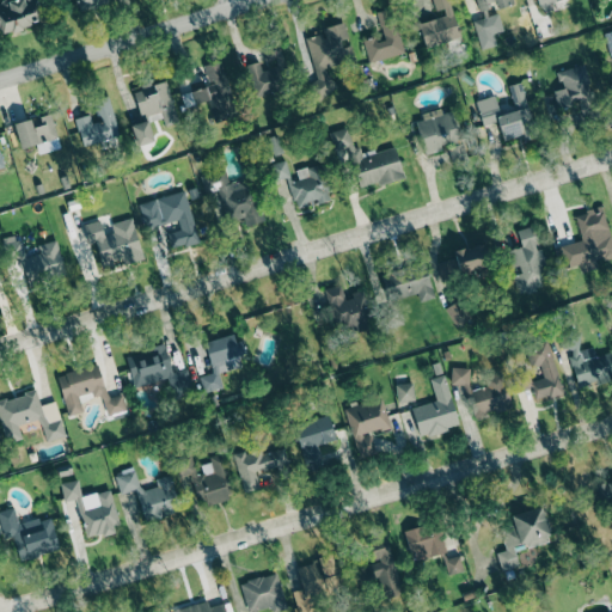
[(0,31),(42,22),(35,0),(5,0),(0,1),(0,31)]
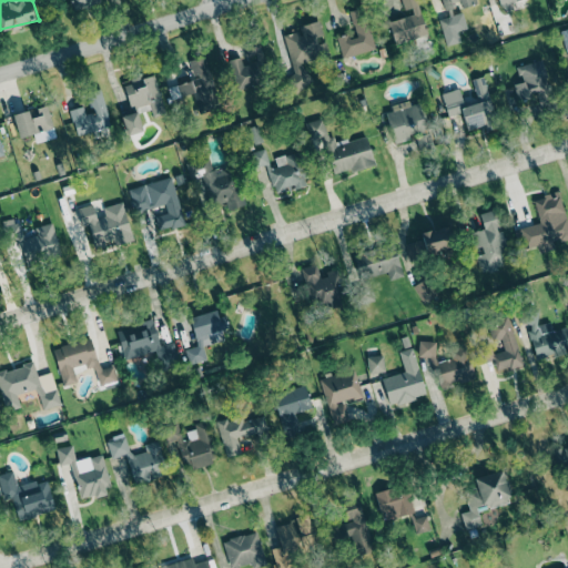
[(100,2),(99,0),(70,0),(72,9),(100,2)]
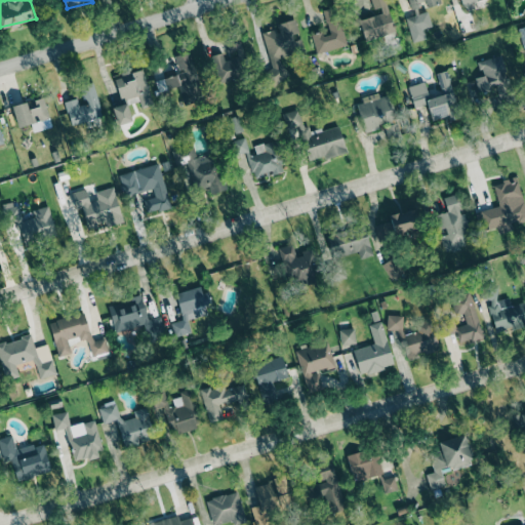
[(359,18),(364,40),(394,32),(385,0),(370,0),(374,13),(359,18)]
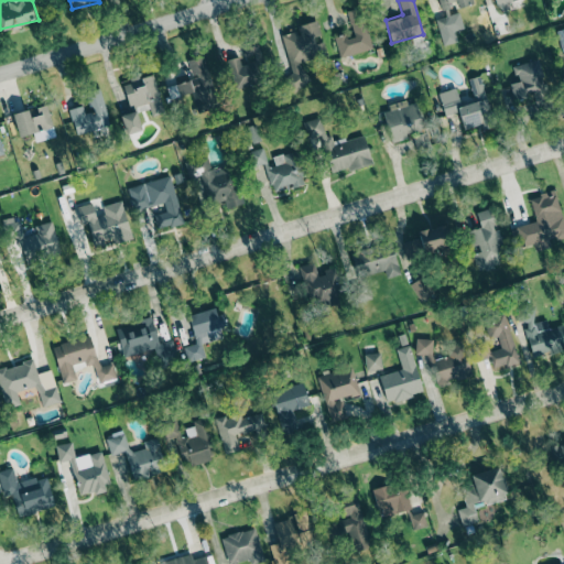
[(438,0),(442,10),(454,6),(455,9),(474,3),(473,0),(438,0)]
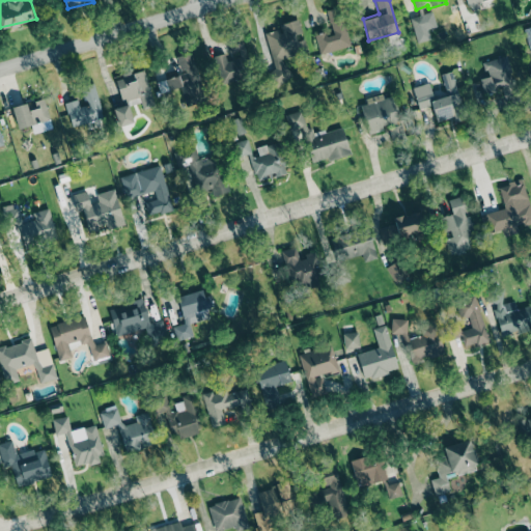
[(350,46),(340,7),(327,10),(332,32),(316,36),(320,53),(350,46)]
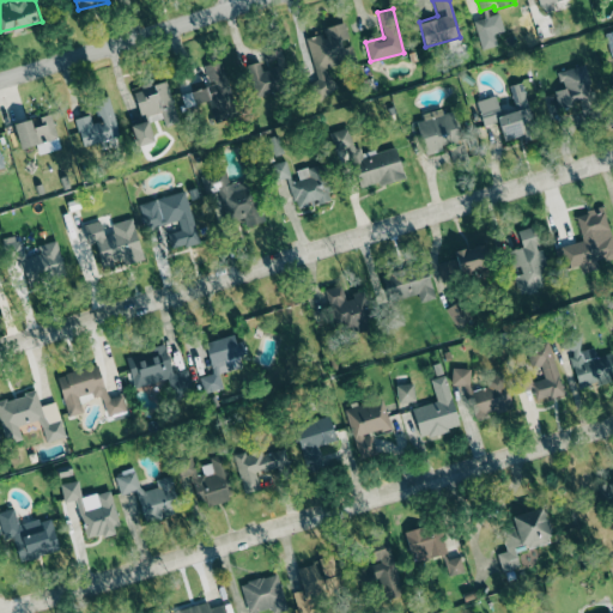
[(473,20),(477,36),(491,32),(487,17),(473,20)]
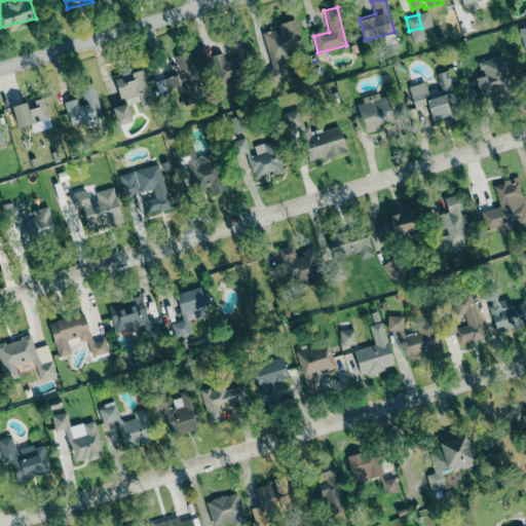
[(260,33),(272,82),(287,78),(282,57),(303,51),(299,35),(296,20),(276,24),(277,29),(260,33)]
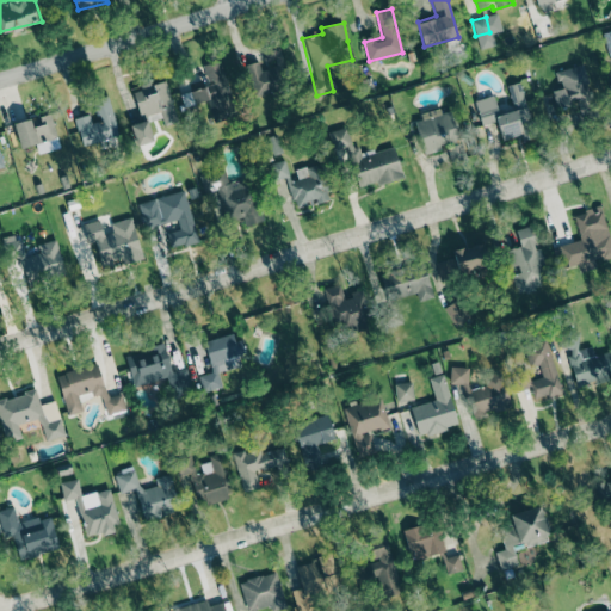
[(263,45),(267,66),(260,68),(259,61),(246,65),(253,96),(288,88),(278,43),(263,45)]
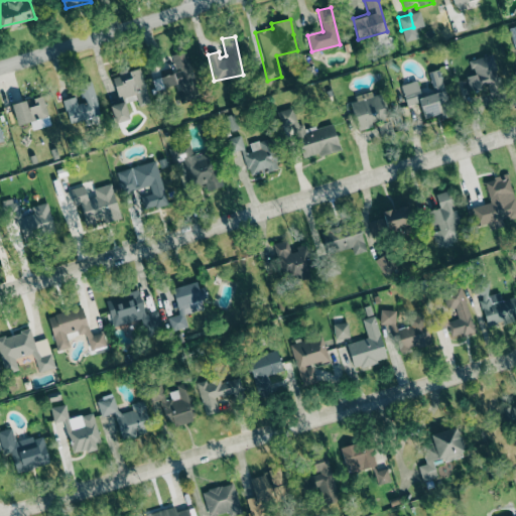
[(169,55),(182,99),(200,94),(186,50),(169,55)]
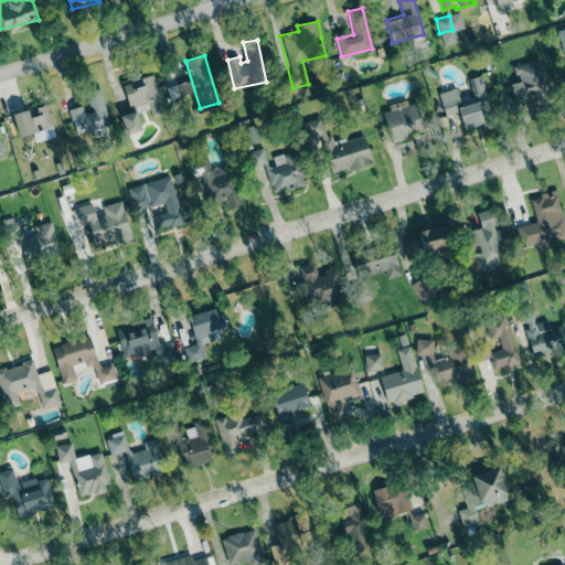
[(514,65),(518,80),(509,82),(513,99),(547,91),(539,60),(514,65)]
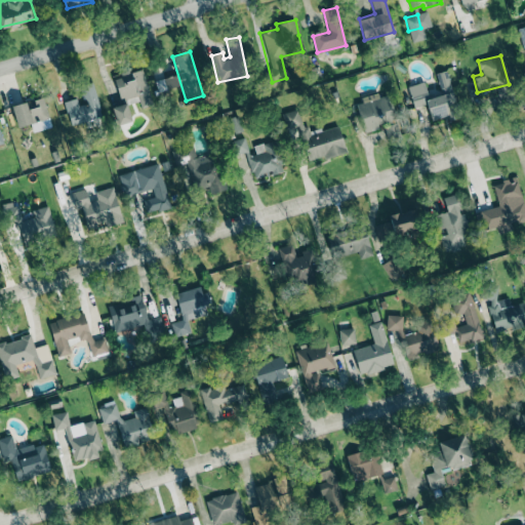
[(120,99),(137,94),(142,109),(153,106),(143,69),(114,76),(120,99)]
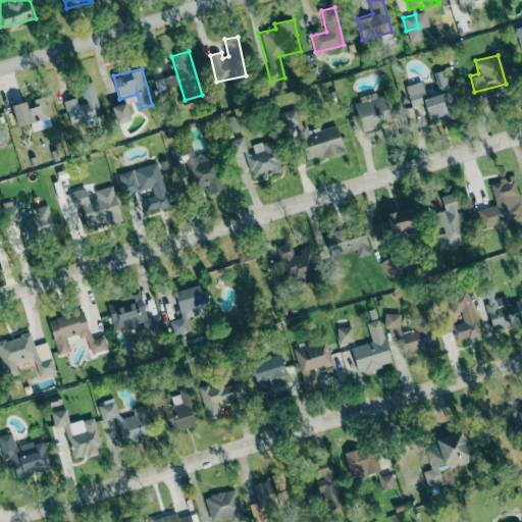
[(433,73),(439,94),(423,99),(429,121),(456,114),(445,70),(433,73)]
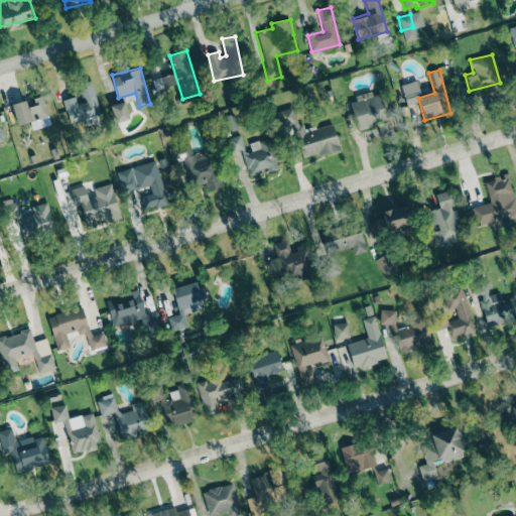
[(176,84),(172,74),(161,78),(165,88),(176,84)]
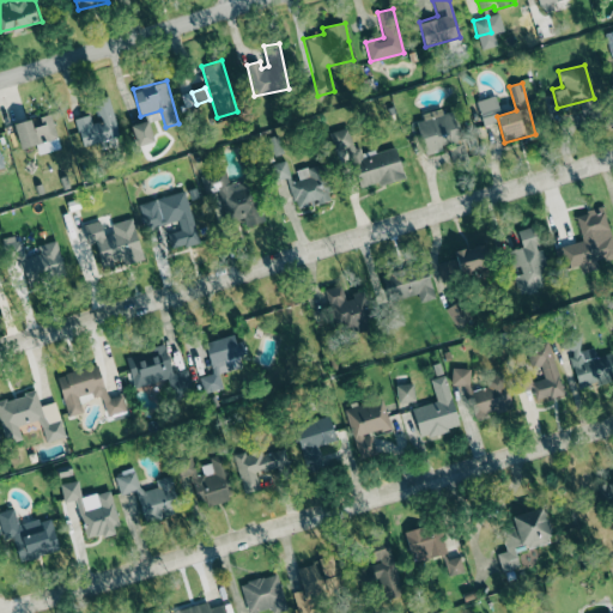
[(74,119),(83,146),(120,137),(108,95),(93,99),(99,121),(92,123),(90,114),(74,119)]
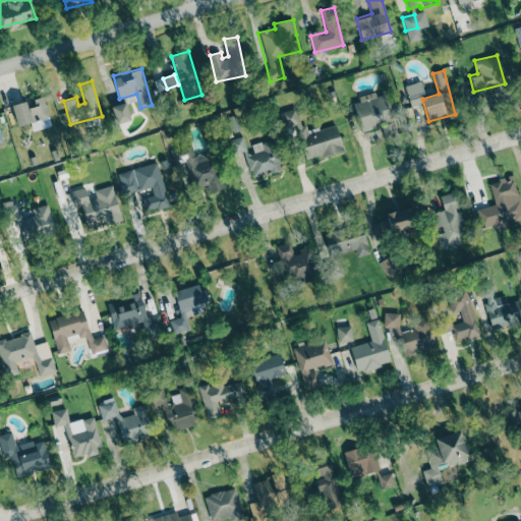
[(425,102),(419,81),(404,87),(410,107),(425,102)]
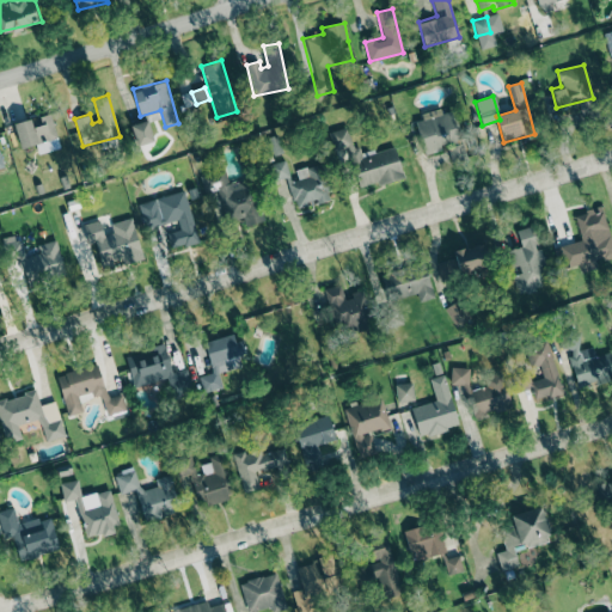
[(452,108),(415,117),(424,153),(448,147),(452,163),(465,160),(452,108)]
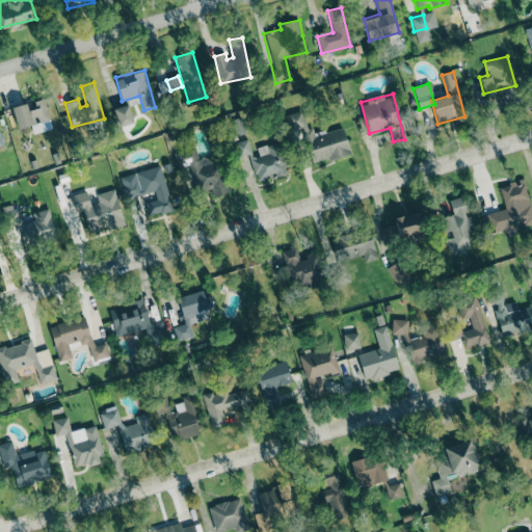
[(53,128),(44,98),(11,108),(18,129),(31,125),(33,134),(53,128)]
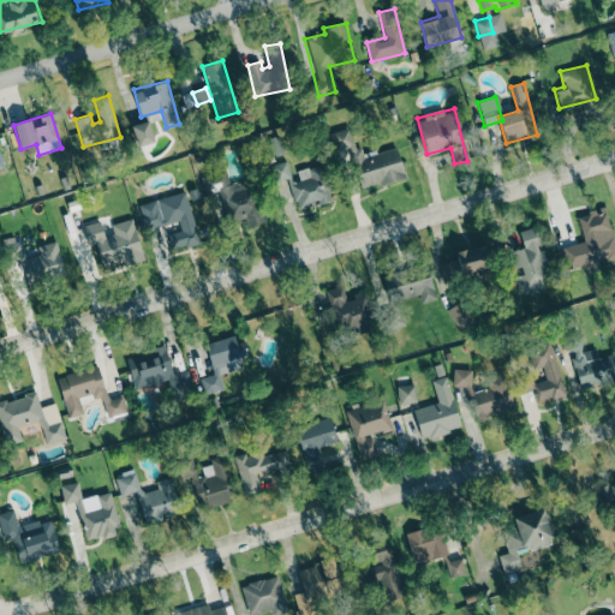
[(131,126),(136,147),(154,142),(149,121),(131,126)]
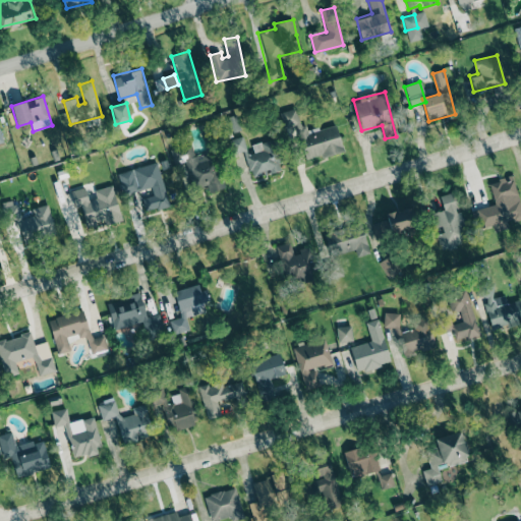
[(343,152),(337,124),(303,132),(298,108),(282,112),(288,141),(301,138),(306,159),(343,152)]
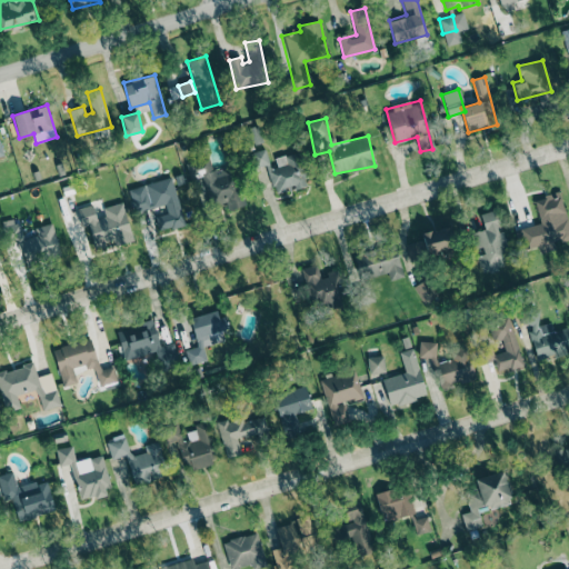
[(262,142),(259,126),(246,128),(249,146),(262,142)]
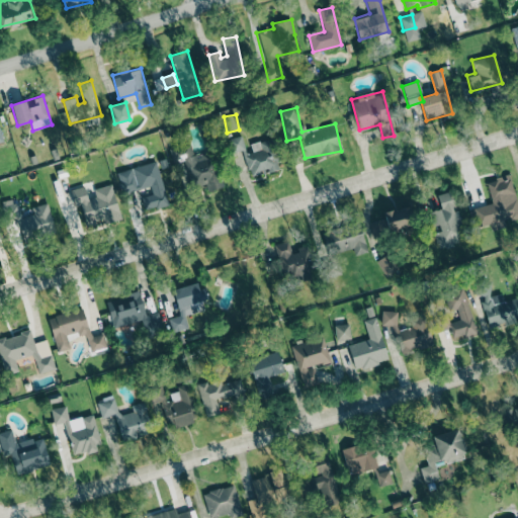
[(272,139),(250,144),(252,152),(246,154),(242,136),(229,139),(235,161),(246,158),(250,175),(268,171),(268,172),(279,169),(272,139)]
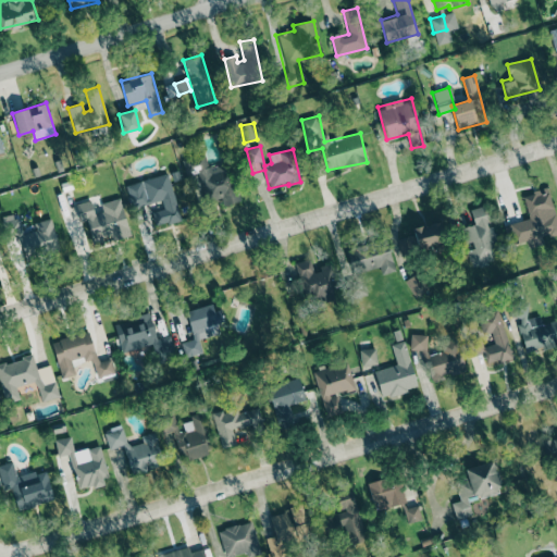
[(207,201),(221,198),(223,206),(239,201),(230,162),(209,169),(205,153),(182,160),(187,180),(200,175),(207,201)]
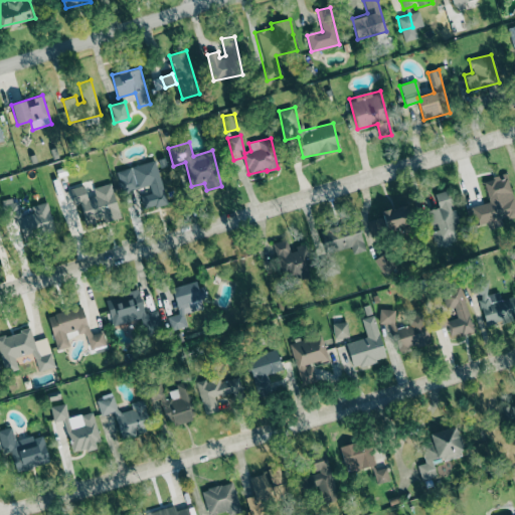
[(168,204),(155,160),(116,171),(122,193),(150,185),(152,193),(141,196),(145,211),(168,204)]
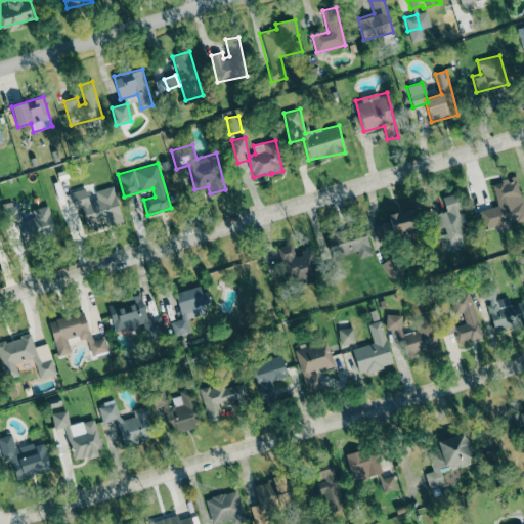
[(492,183),(497,206),(476,212),(480,230),(495,226),(496,233),(512,229),(510,222),(523,218),(523,209),(516,177),(492,183)]
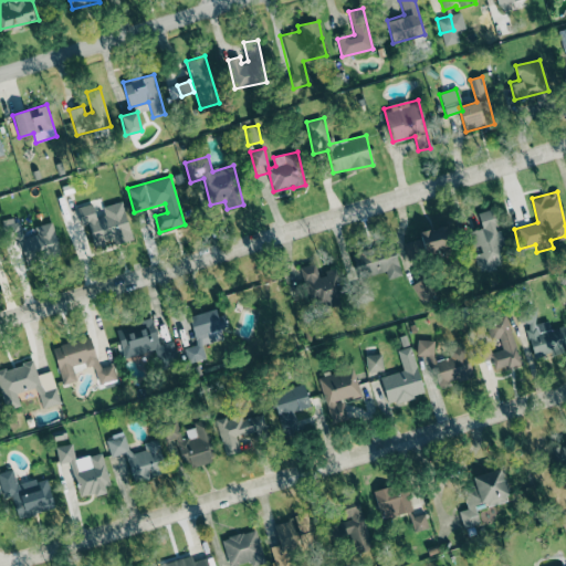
[(133,239),(123,201),(103,206),(105,215),(95,218),(92,203),(76,208),(81,226),(87,224),(94,250),(133,239)]
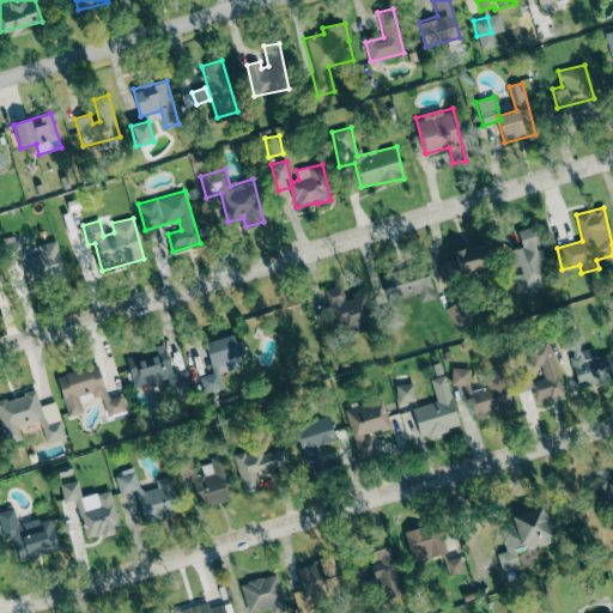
[(517,230),(522,248),(507,252),(519,296),(551,287),(534,225),(517,230)]
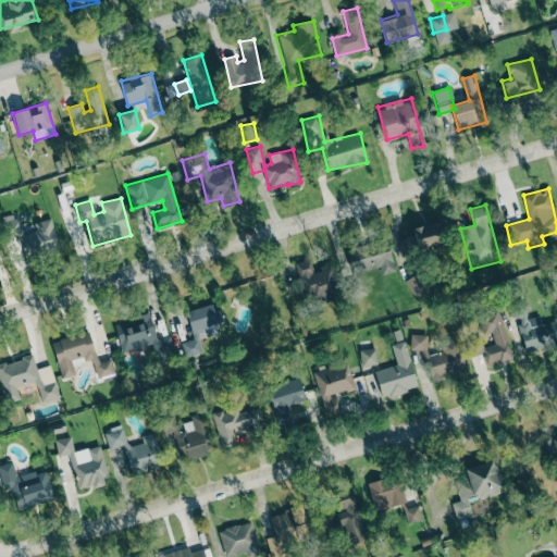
[(50,219),(34,222),(36,231),(23,234),(19,215),(4,219),(13,252),(23,250),(25,258),(59,250),(50,219)]
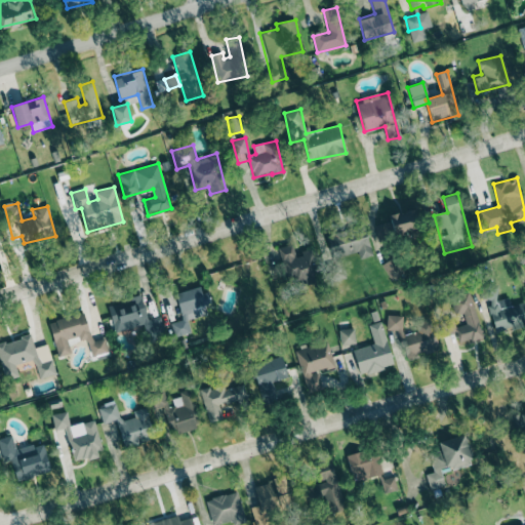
[(390,221),(374,225),(378,241),(421,233),(416,209),(389,214),(390,221)]
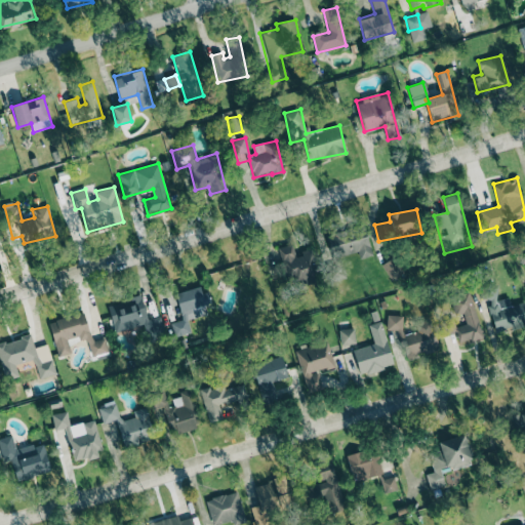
[(326,239),(331,258),(357,251),(360,259),(372,255),(365,229),(326,239)]
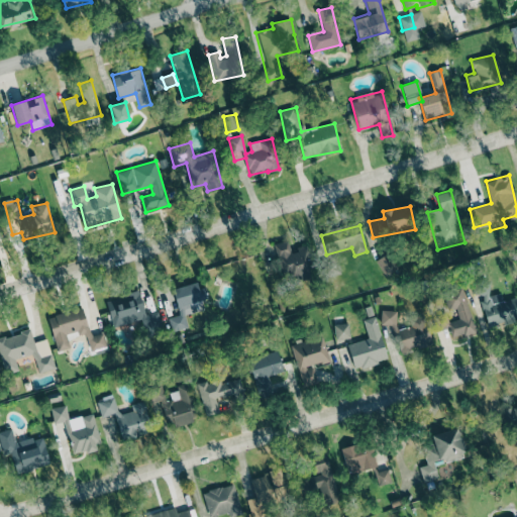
[(274,244),(284,282),(314,274),(307,246),(290,250),(288,240),(274,244)]
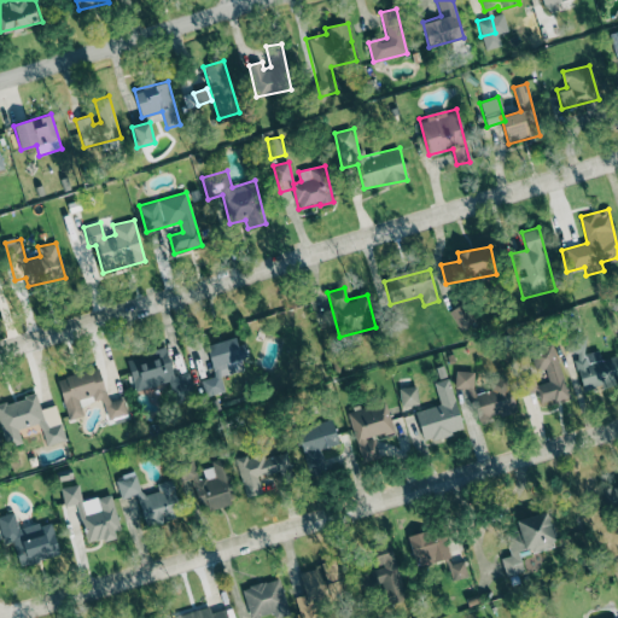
[(570,338),(573,354),(583,392),(617,383),(617,355),(601,360),(599,350),(588,353),(583,334),(570,338)]
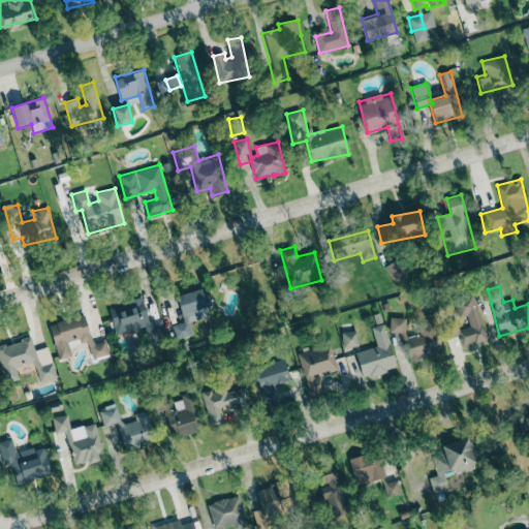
[(209,317),(206,307),(212,305),(209,293),(203,296),(201,288),(176,296),(184,322),(172,325),(176,339),(192,335),(189,322),(209,317)]
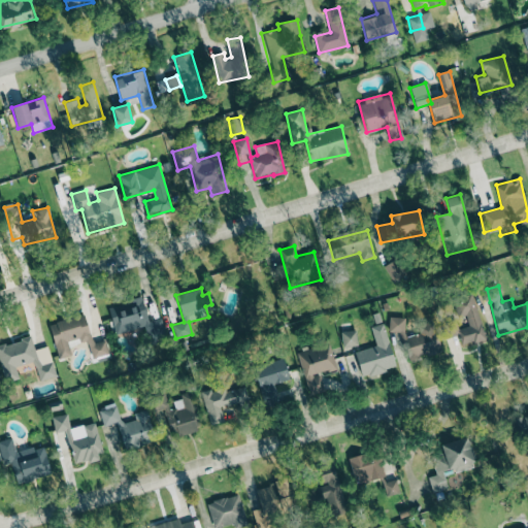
[(472,293),(454,298),(459,318),(465,316),(468,325),(450,330),(454,345),(485,337),(472,293)]
